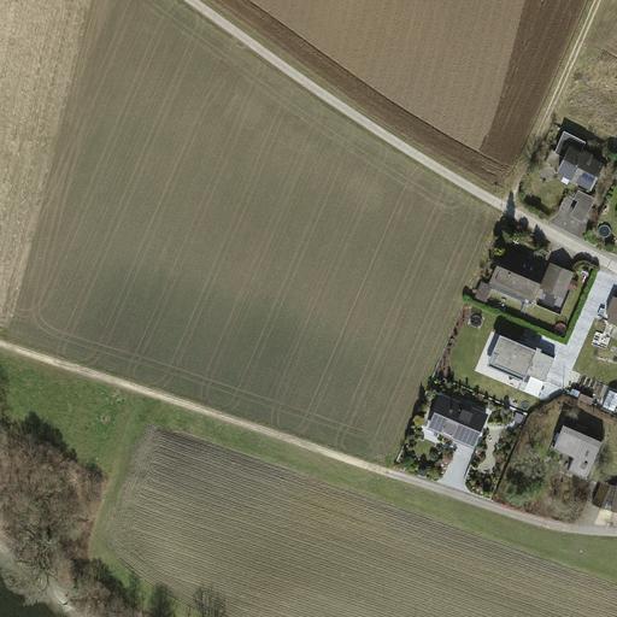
[(603,164),(569,148),(557,176),(591,192),(603,164)]
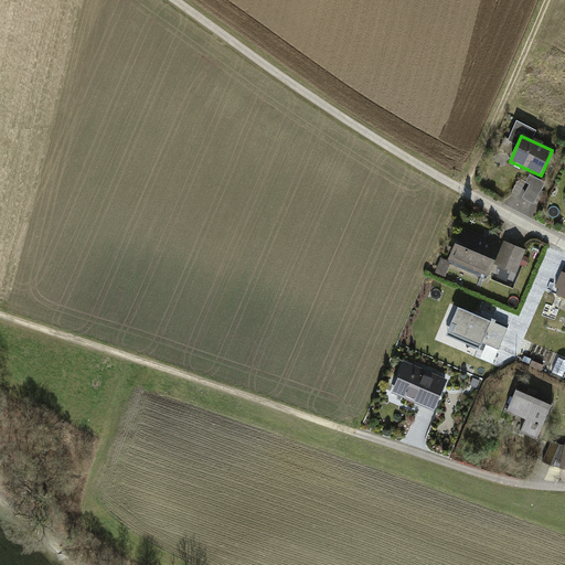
[(544,183),(534,177),(522,198),(533,203),(544,183)]
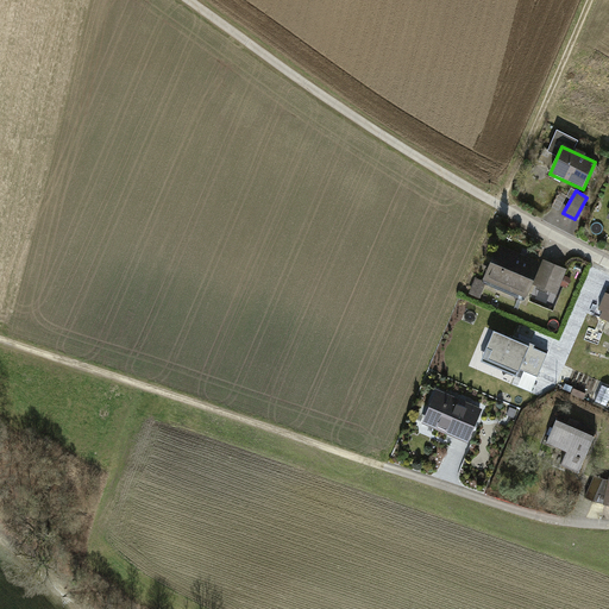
[(539,265),(497,249),(485,281),(527,296),(531,287),(539,265)]
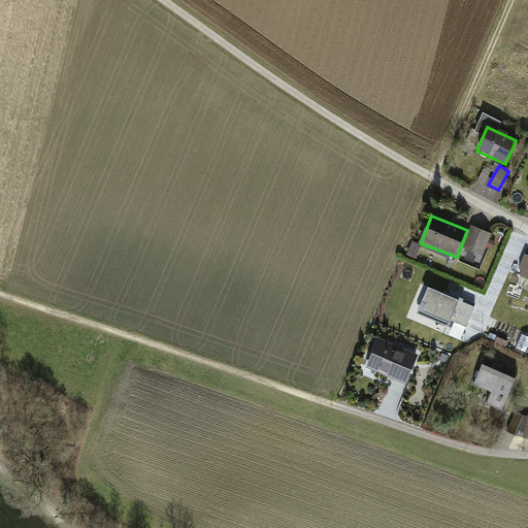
[(491,239),(467,230),(460,249),(484,258),(491,239)]
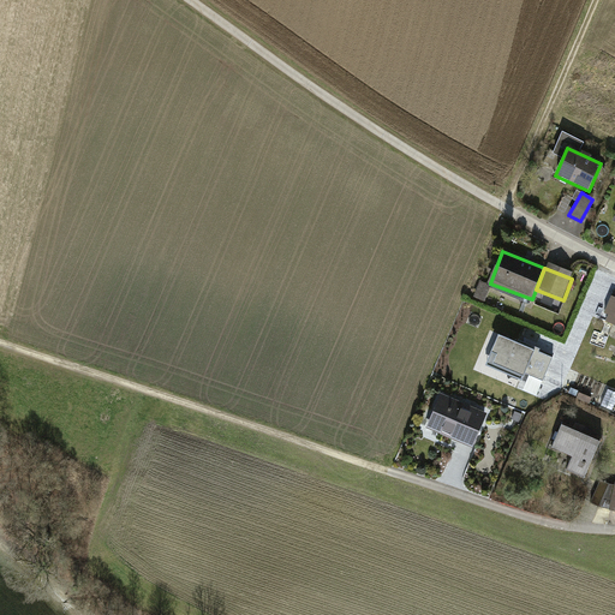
[(614,302),(608,299),(595,333),(614,341),(614,302)]
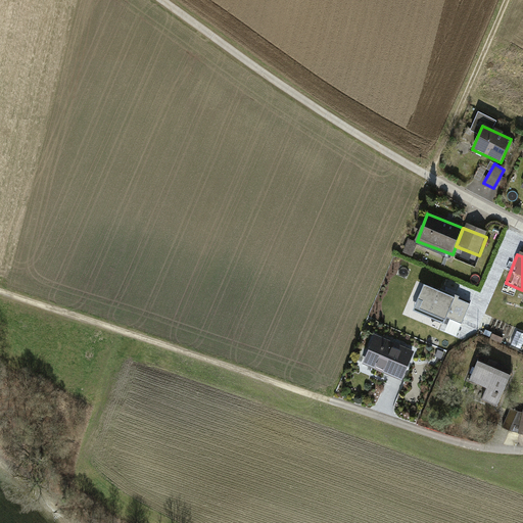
[(470,306),(426,287),(418,305),(463,325),(470,306)]
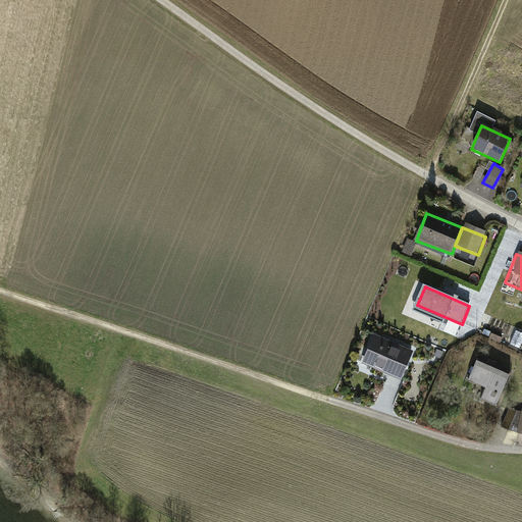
[(413,352),(373,334),(361,364),(400,381),(413,352)]
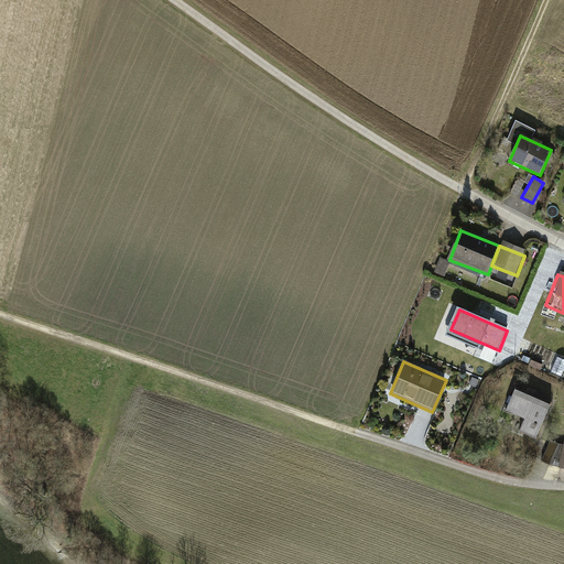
[(548,403),(514,389),(505,411),(523,419),(519,429),(533,435),(548,403)]
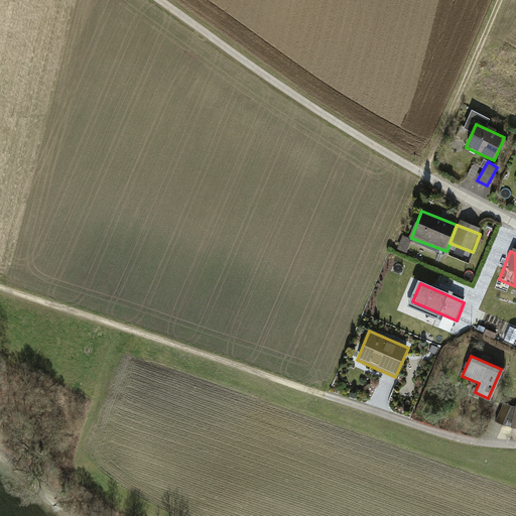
[(514,408),(503,406),(495,421),(510,427),(514,408)]
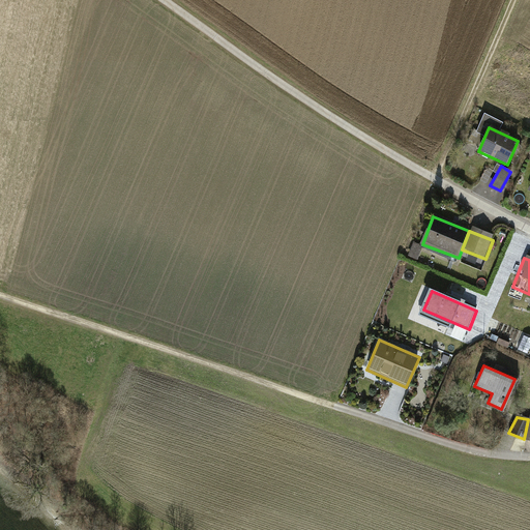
All buildings are outlined.
